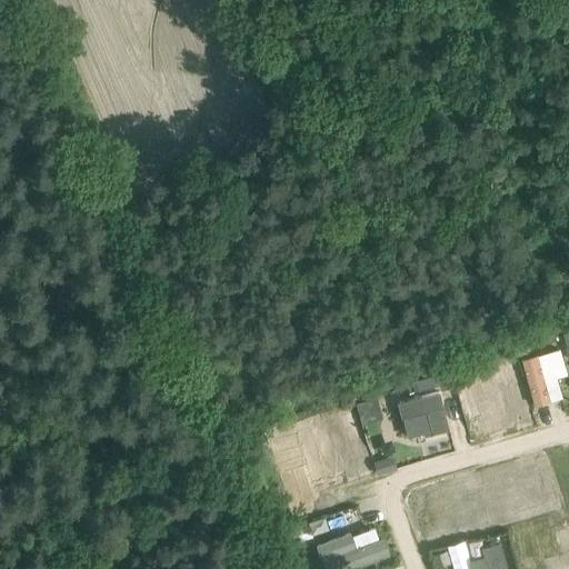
[(517,358),(527,355),(525,348),(515,351),(517,358)]
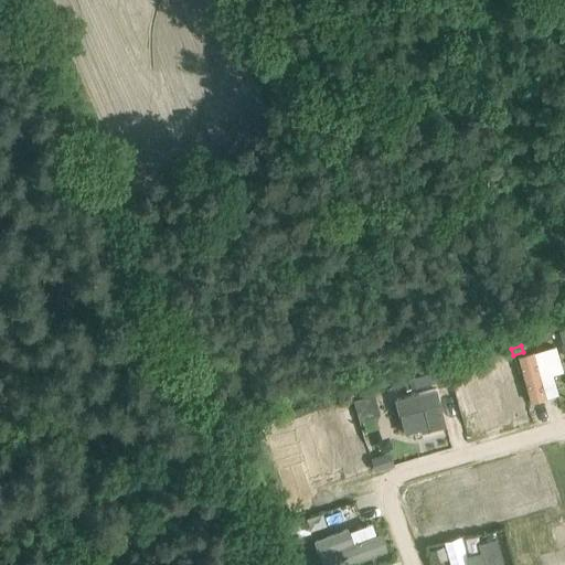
[(557,347),(520,356),(532,402),(558,395),(553,375),(564,372),(557,347)]
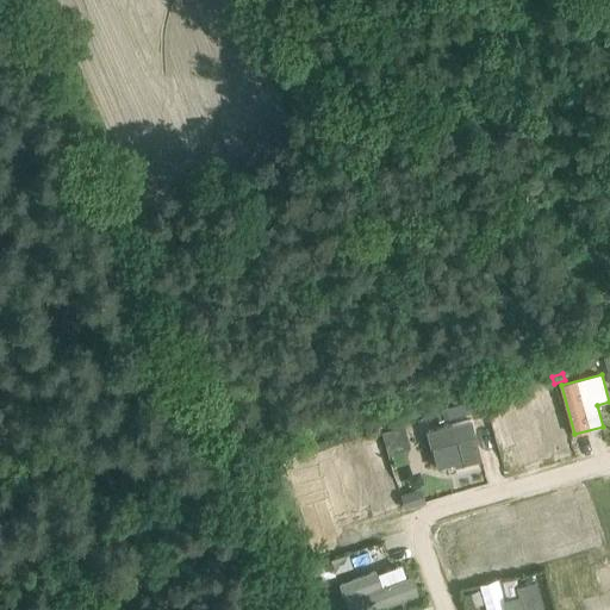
[(522,396),(493,403),(508,454),(524,449),(522,440),(533,436),(522,396)]
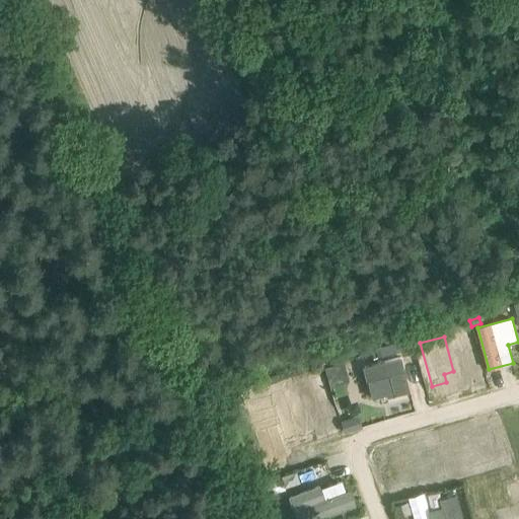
[(372,398),(386,394),(387,397),(409,391),(400,357),(364,366),(372,398)]
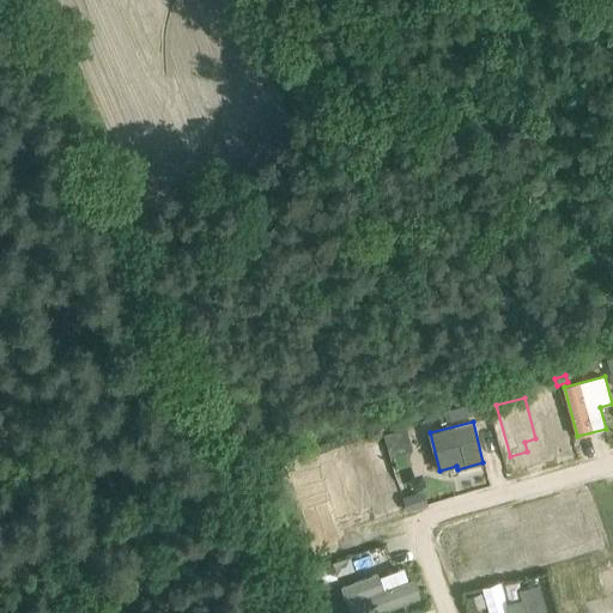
[(334,527),(366,519),(353,461),(303,473),(313,516),(331,511),(334,527)]
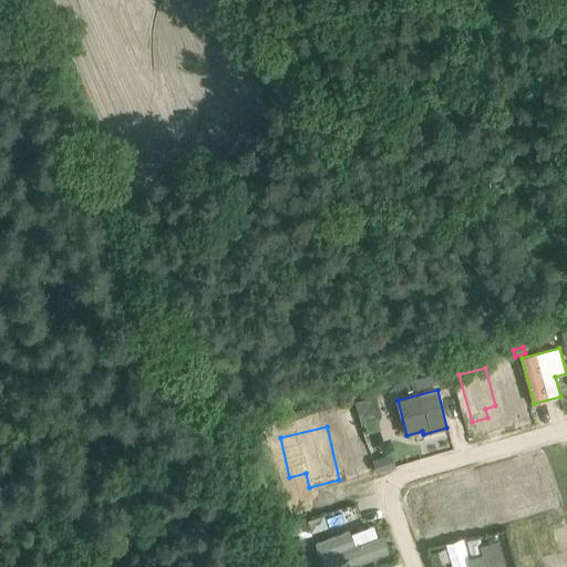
[(389,468),(384,456),(372,460),(375,473),(389,468)]
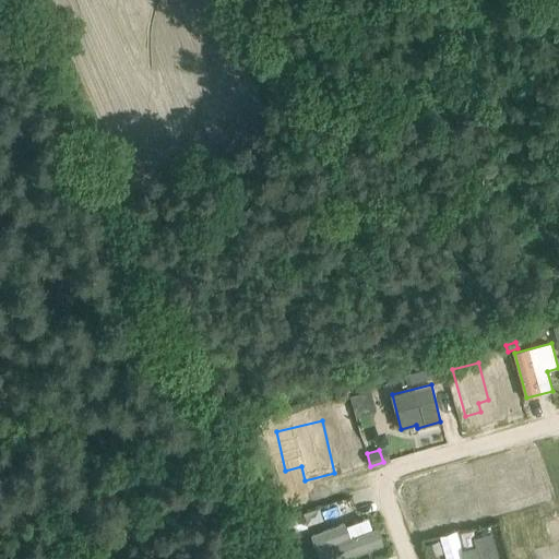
[(304,516),(292,521),(297,533),(308,528),(304,516)]
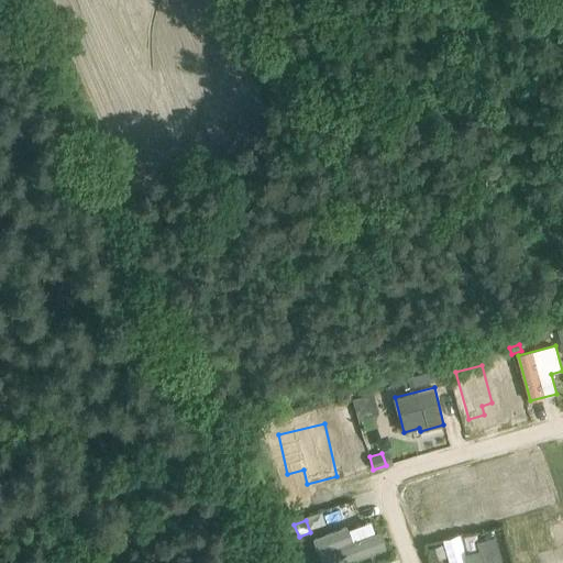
[(371,521),(352,529),(351,527),(316,538),(323,562),(353,562),(389,550),(383,533),(376,536),(371,521)]
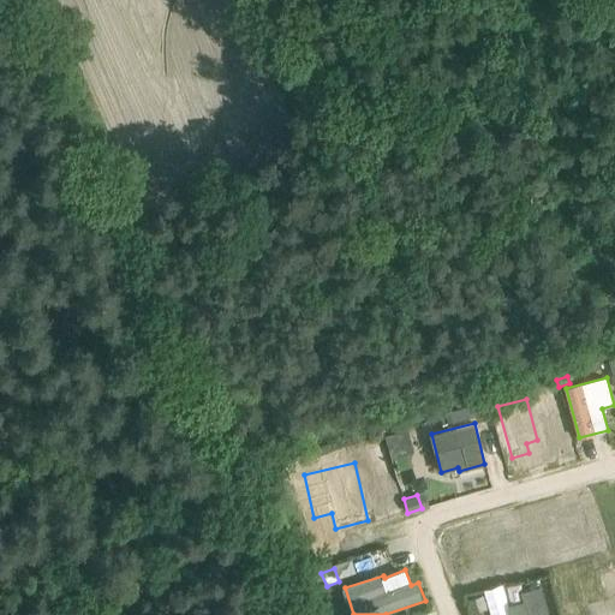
[(507,609),(508,614),(545,614),(538,590),(521,595),(524,604),(507,609)]
